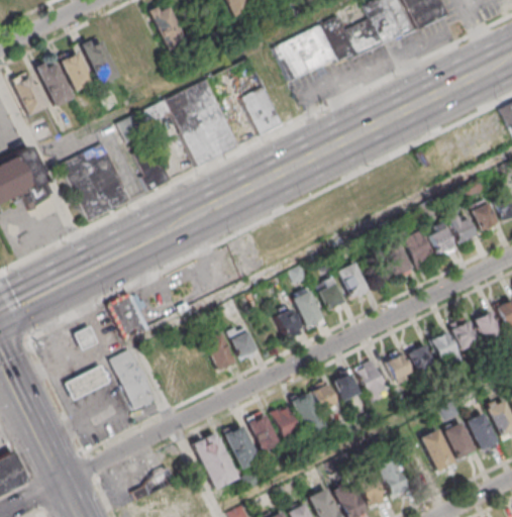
[(289,82),(448,17),(440,0),(373,0),(364,4),(370,19),(344,29),(339,18),(274,44),(289,82)]
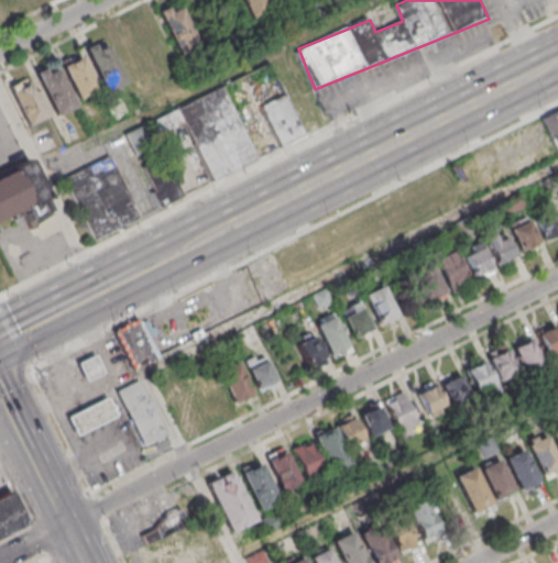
[(203,45),(184,2),(163,10),(182,54),(203,45)]
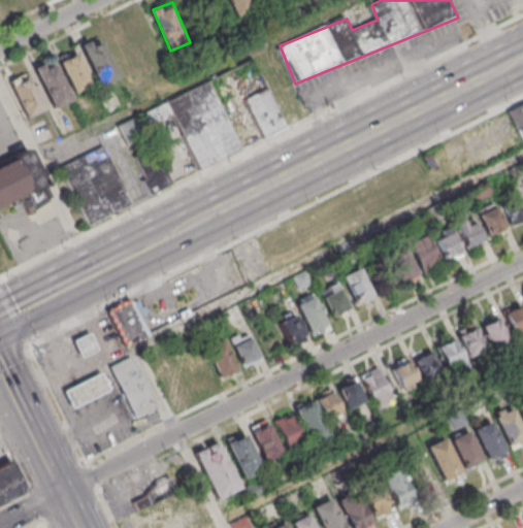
[(103,88),(123,78),(103,38),(84,47),(103,88)]
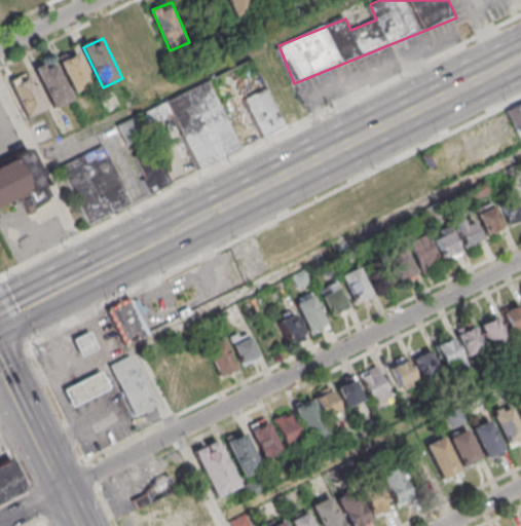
[(97,84),(80,51),(62,61),(77,94),(97,84)]
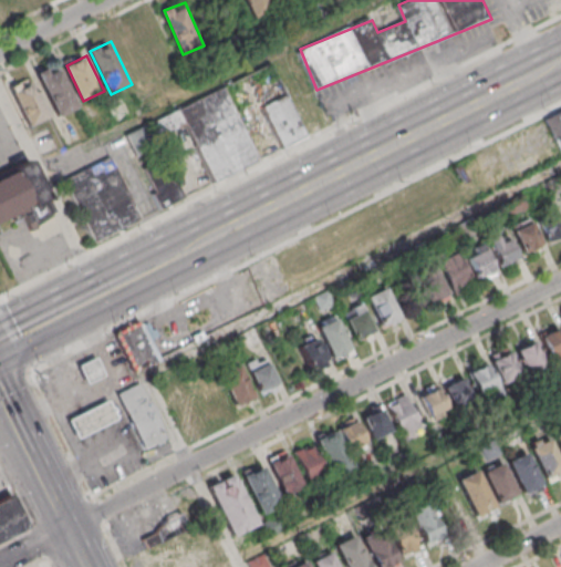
[(64,64),(42,72),(58,116),(80,109),(64,64)]
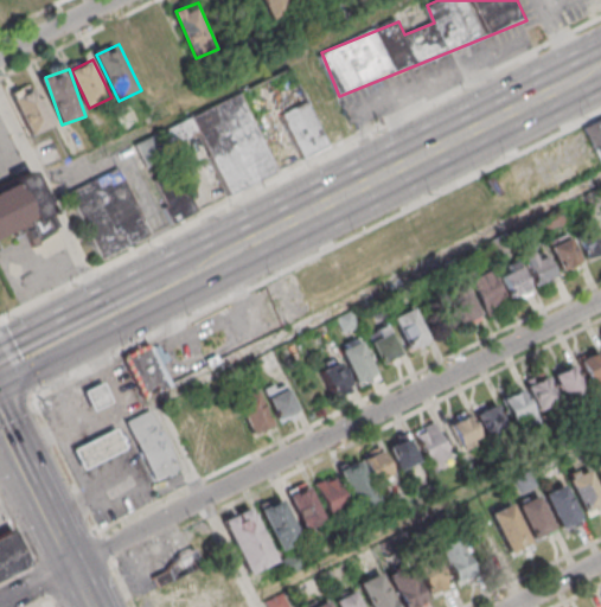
[(57,125),(36,83),(14,94),(34,135),(57,125)]
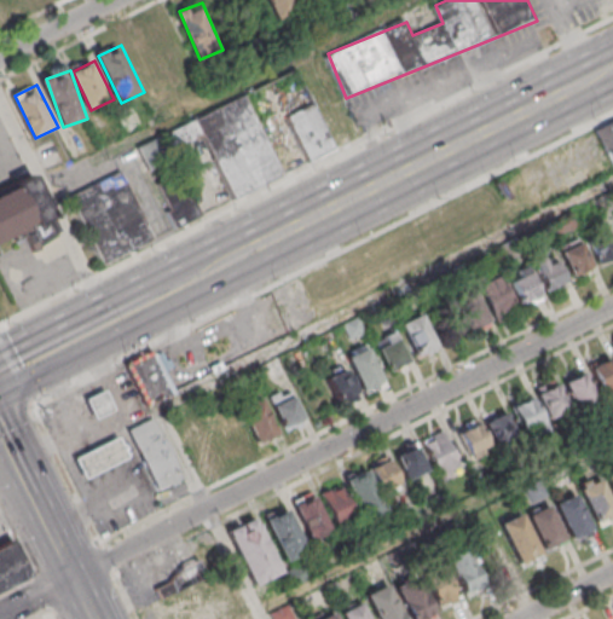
[(235,198),(285,177),(250,96),(167,132),(175,151),(208,137),(235,198)]
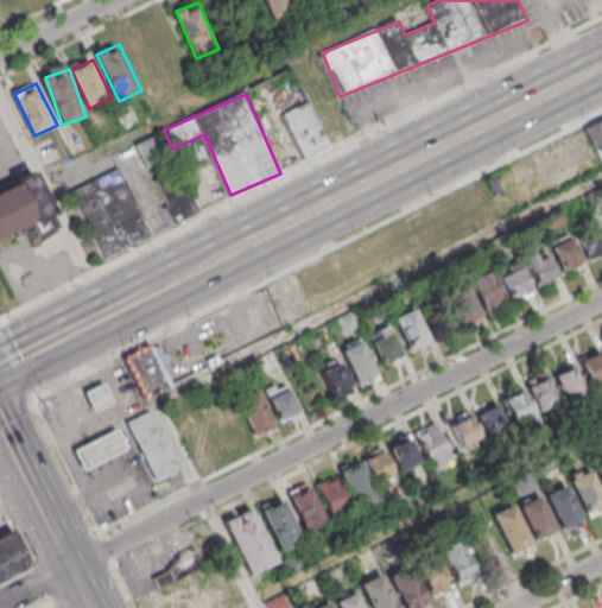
[(306,159),(333,146),(311,101),(285,114),(306,159)]
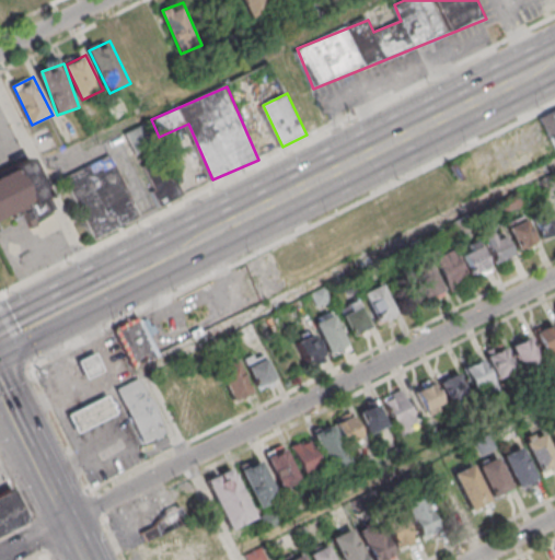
[(554,111),(544,114),(554,142),(554,111)]
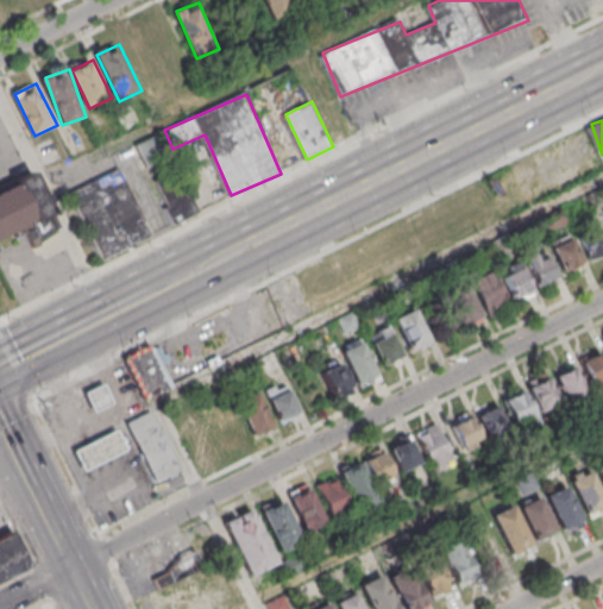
[(173,161),(161,135),(136,146),(148,173),(173,161)]
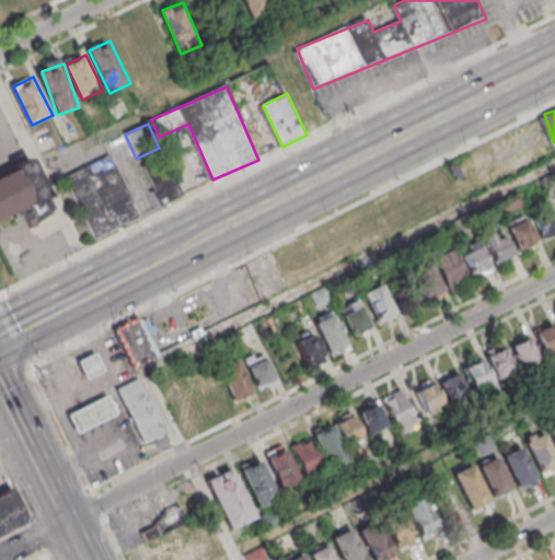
[(163,206),(186,195),(164,153),(142,164),(163,206)]
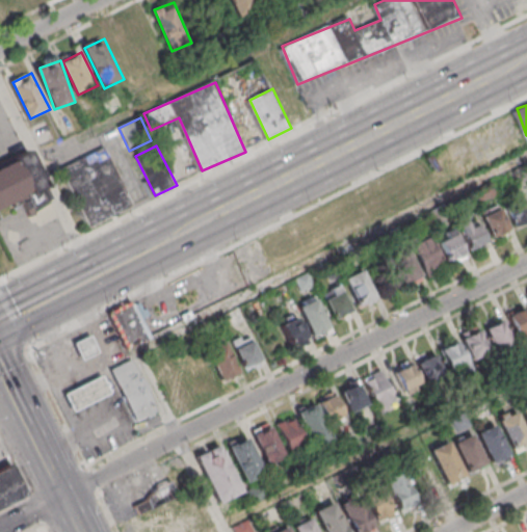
[(108,147),(136,206),(94,227),(66,167),(108,147)]
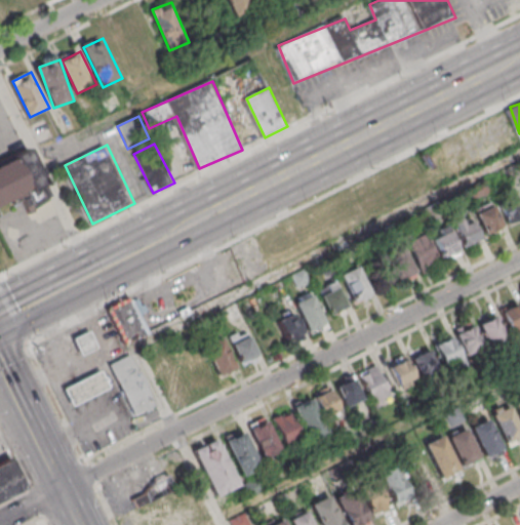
[(0,161),(14,154),(15,156),(31,149),(54,196),(36,205),(40,211),(34,214),(27,200),(18,204),(16,200),(0,208),(0,211),(3,217),(0,218),(0,161)]
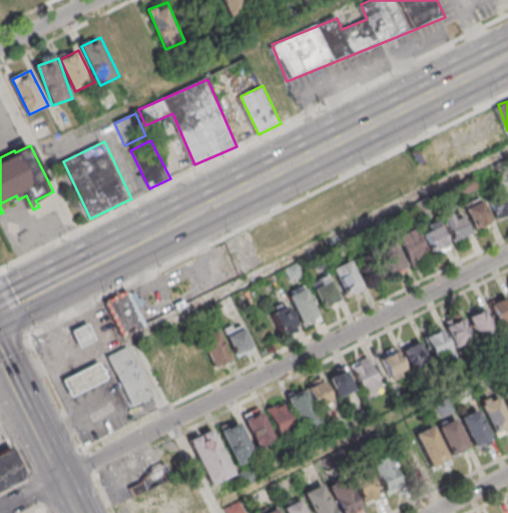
[(507,191),(491,198),(501,221),(507,218),(507,191)]
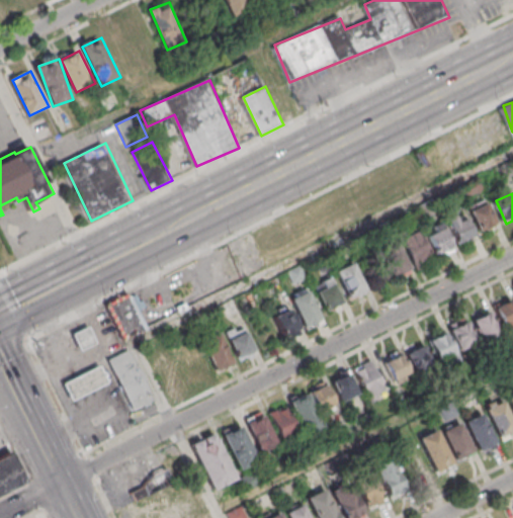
[(502,227),(489,199),(472,207),(485,235),(502,227)]
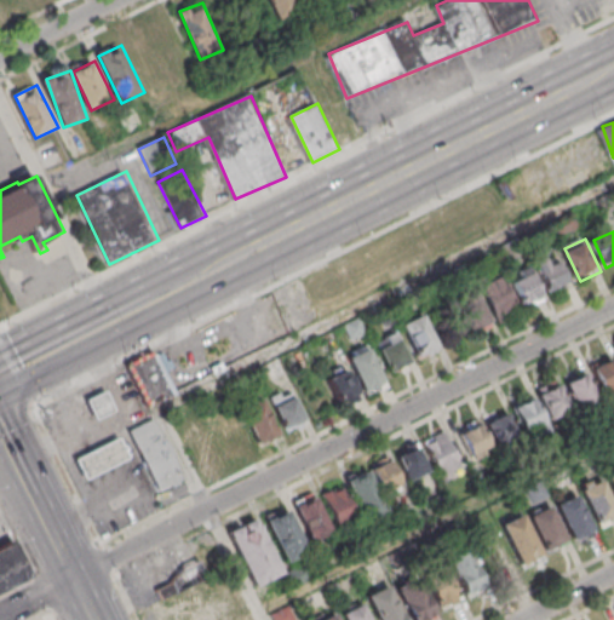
[(574,283),(557,251),(538,262),(555,293),(574,283)]
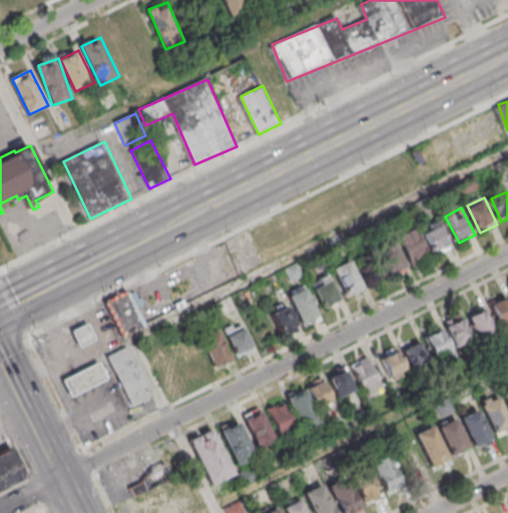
[(425,228),(436,252),(453,244),(441,220),(425,228)]
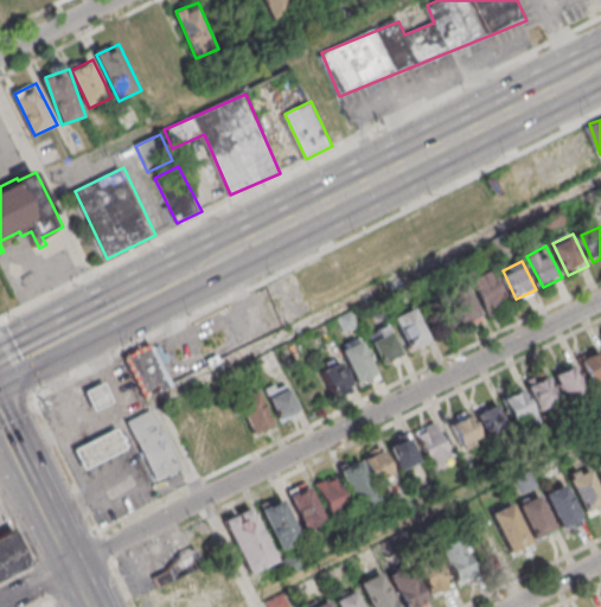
[(473,279),(492,315),(513,305),(494,268),(473,279)]
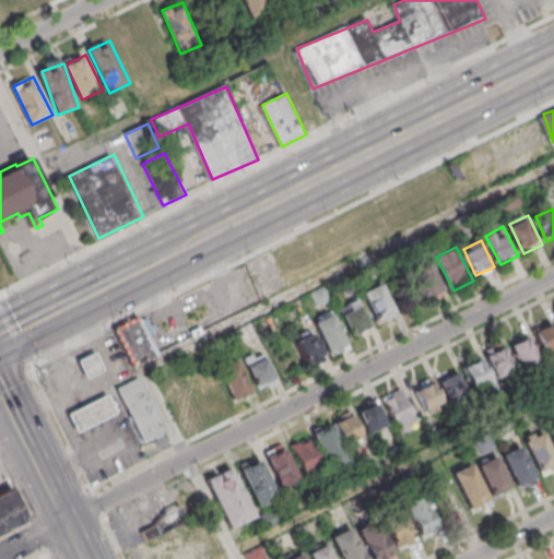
[(422,301),(446,289),(433,260),(408,271),(422,301)]
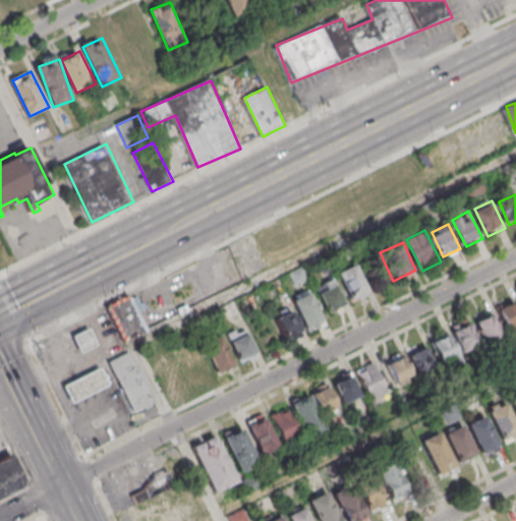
[(373,293),(358,265),(341,273),(355,302),(373,293)]
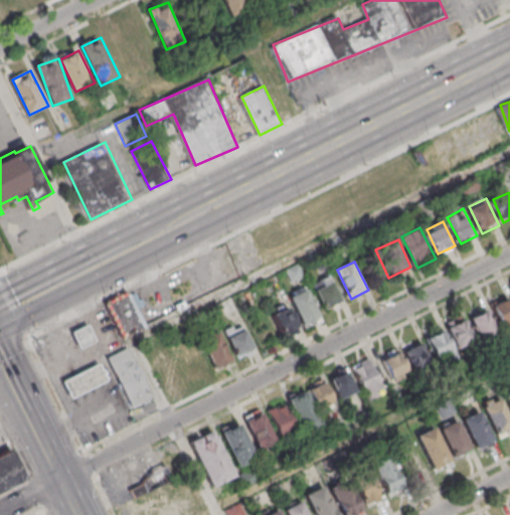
[(317,283),(325,309),(343,302),(334,277),(317,283)]
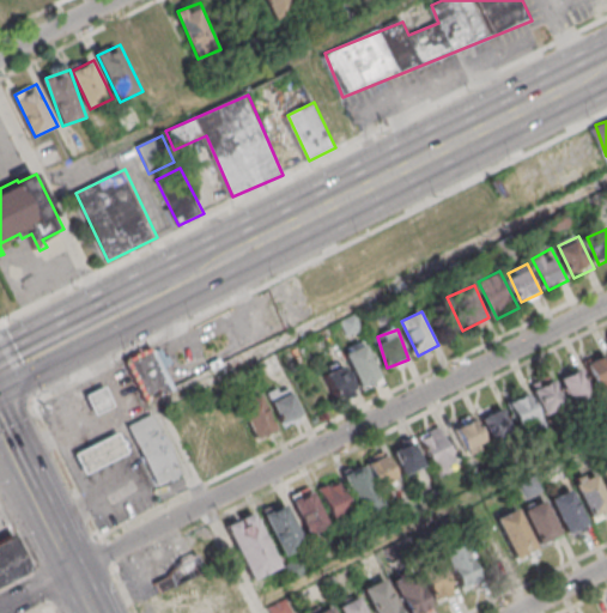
[(364,389),(384,381),(368,341),(347,350),(364,389)]
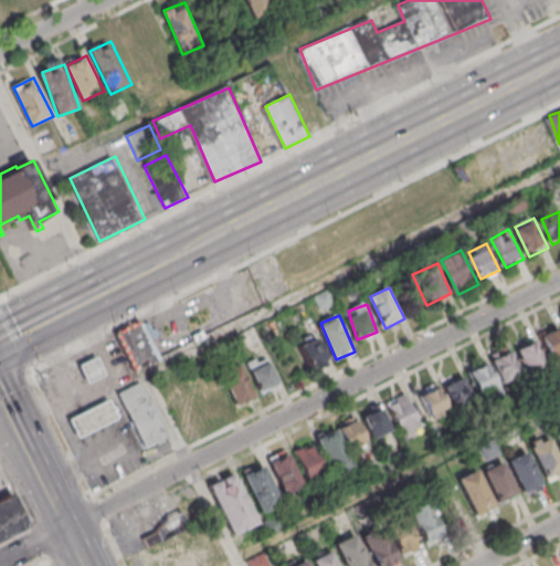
[(123,334),(141,371),(164,360),(145,323),(123,334)]
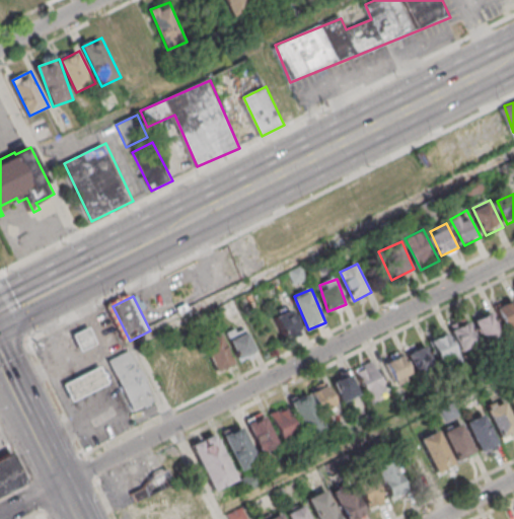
[(513,301),(498,308),(509,331),(513,328),(513,301)]
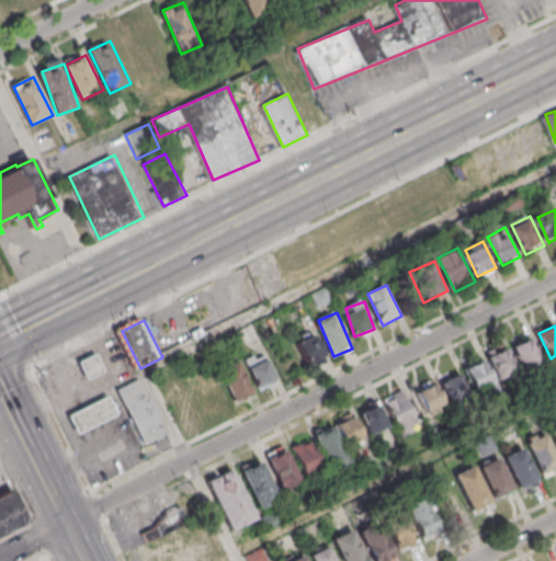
[(297,340),(313,365),(328,355),(314,331),(297,340)]
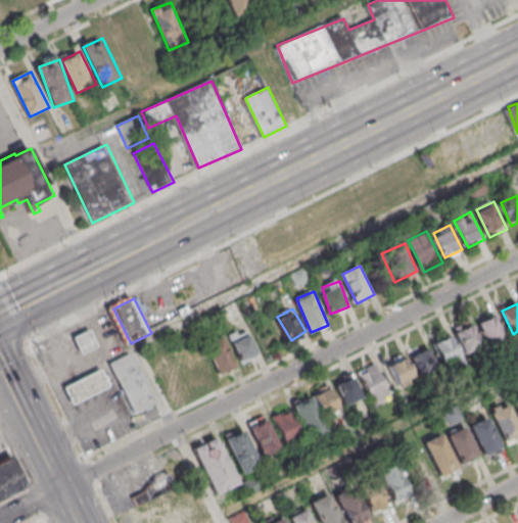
[(508,336),(498,314),(480,322),(490,344),(508,336)]
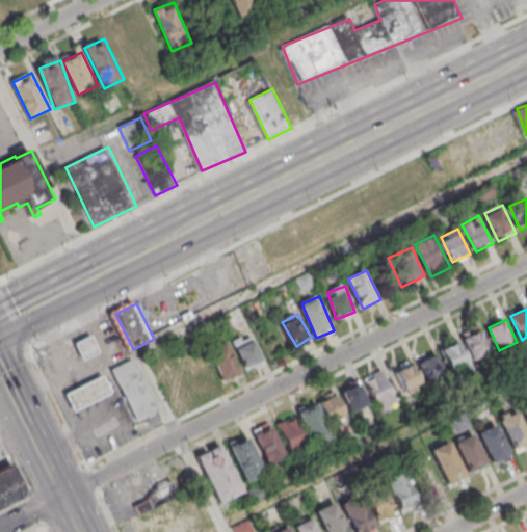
[(475,360),(493,350),(482,328),(465,337),(475,360)]
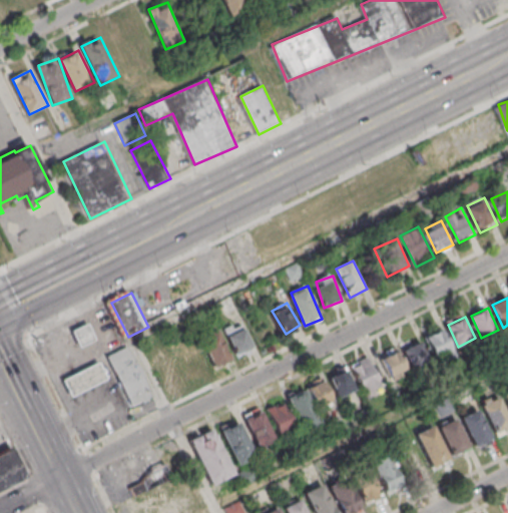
[(225,329),(239,355),(257,347),(242,321),(225,329)]
